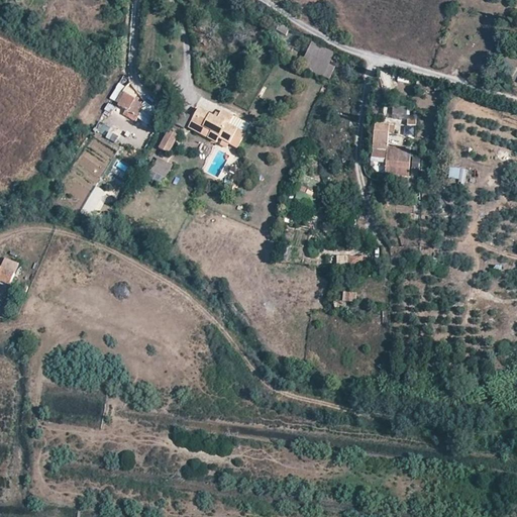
[(276,30),(285,35),(289,29),(280,24),(276,30)]
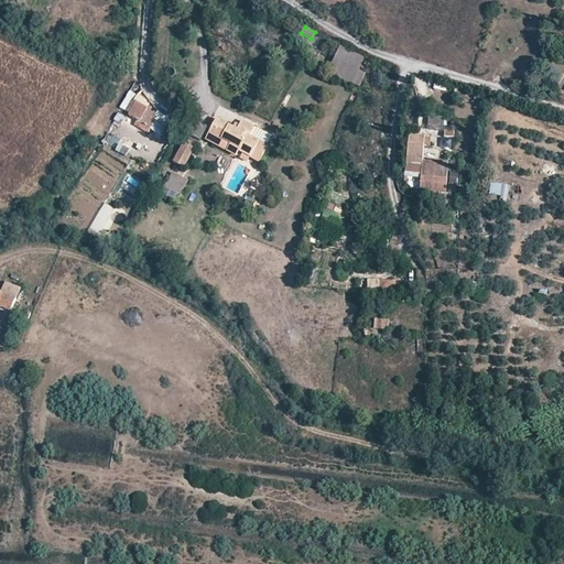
[(170,118),(138,97),(139,96),(130,90),(119,108),(136,119),(133,123),(148,133),(153,126),(161,130),(170,118)]
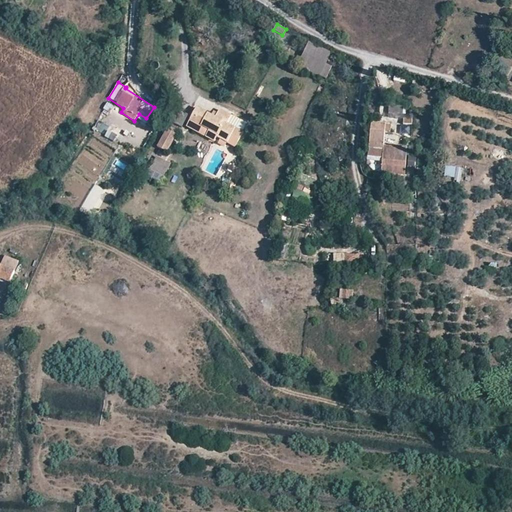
[(103,109),(111,112),(114,104),(107,101),(103,109)]
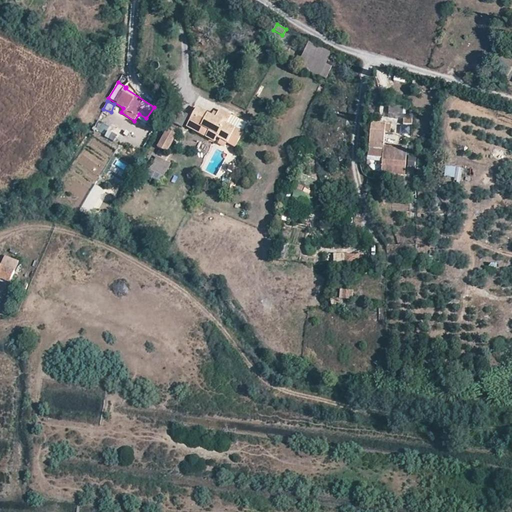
[(405,114),(405,103),(389,103),(389,115),(405,114)]
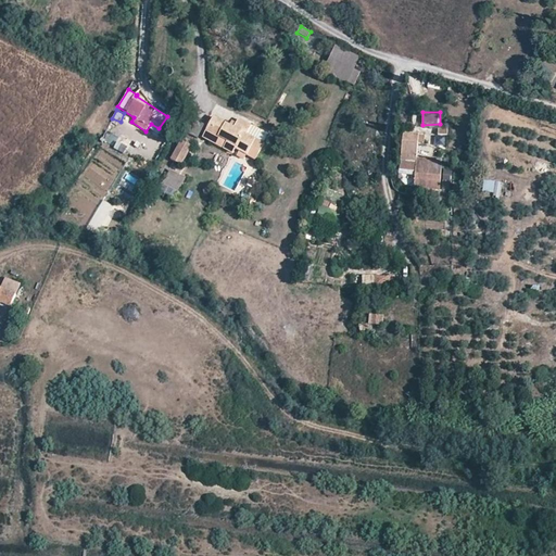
[(245,155),(254,141),(245,136),(250,127),(238,121),(234,129),(214,118),(206,131),(236,148),(235,150),(245,155)]
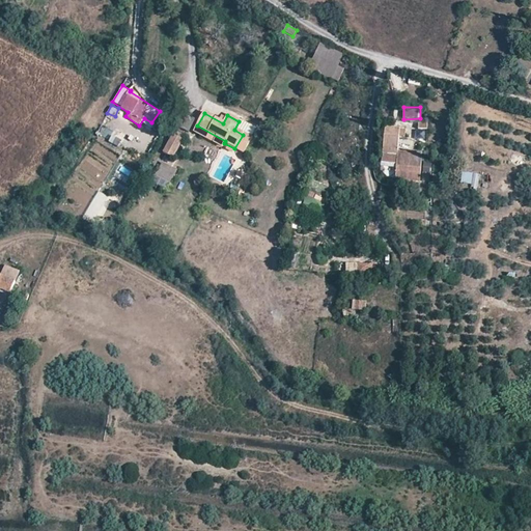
[(397,165),(397,180),(421,182),(422,156),(417,156),(417,152),(409,152),(409,156),(397,155),(397,151),(398,137),(403,137),(403,129),(384,129),(383,164),(397,165)]
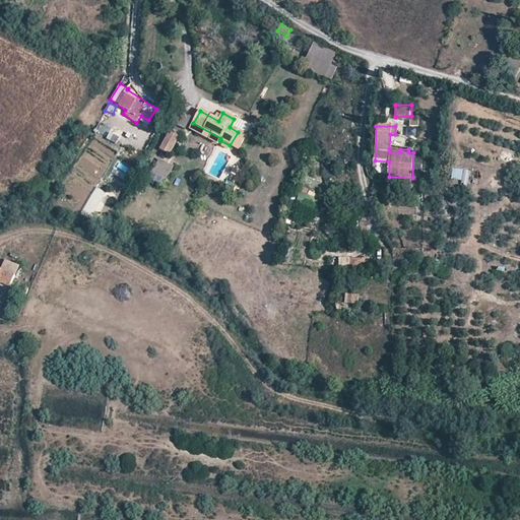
[(159,148),(170,153),(180,133),(170,128),(159,148)]
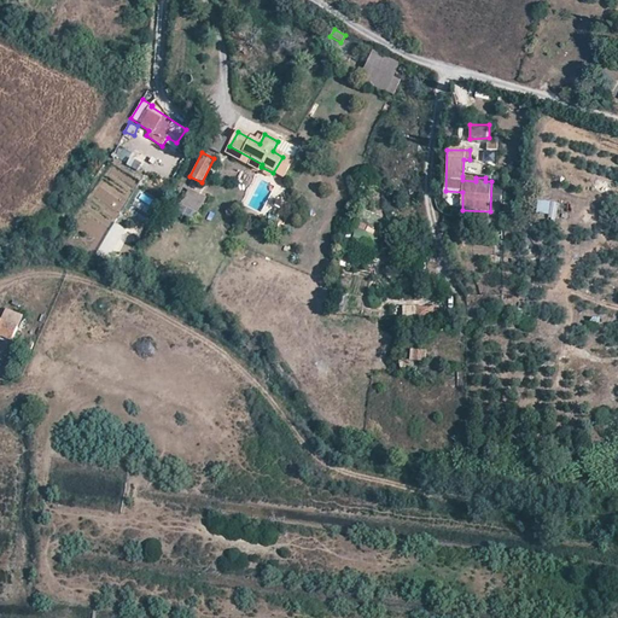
[(196,220),(205,194),(187,187),(178,213),(196,220)]
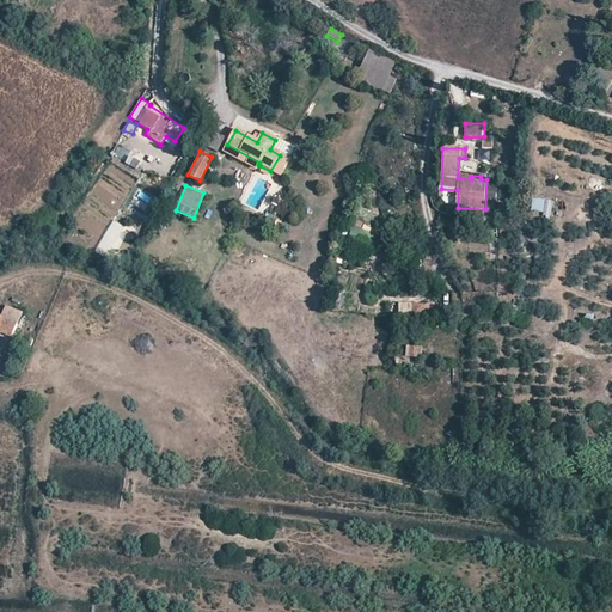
[(533,197),(531,214),(551,216),(552,200),(533,197)]
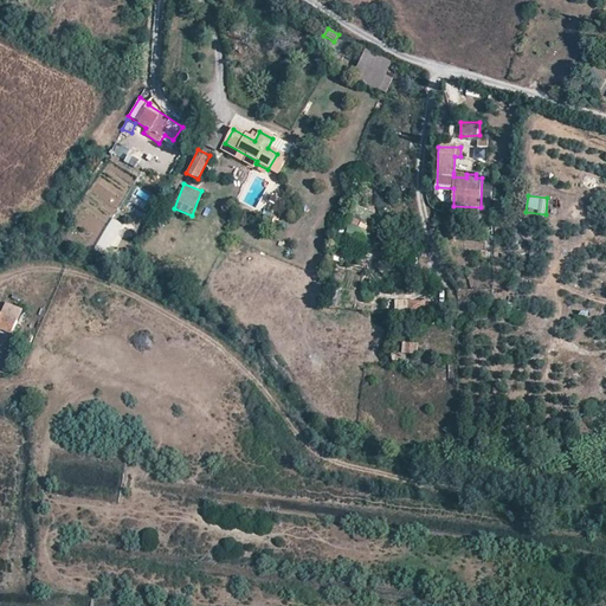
[(0,331),(11,336),(18,323),(0,315),(0,331)]
